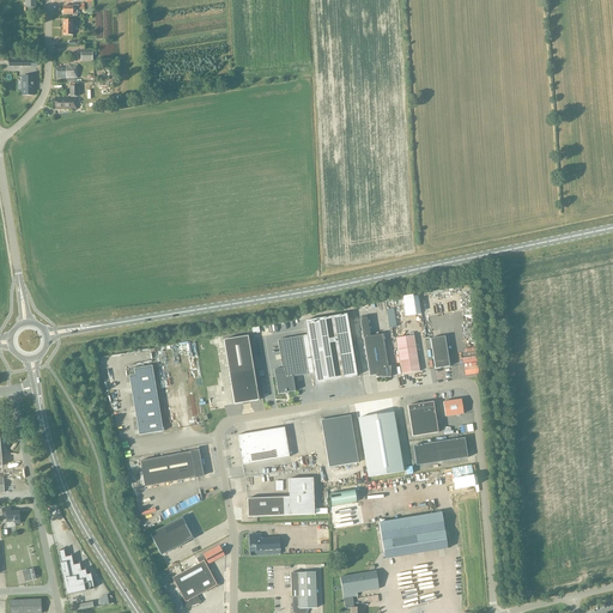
[(36,13),(35,0),(25,0),(25,7),(24,7),(24,11),(28,11),(28,12),(31,12),(31,13),(36,13)]
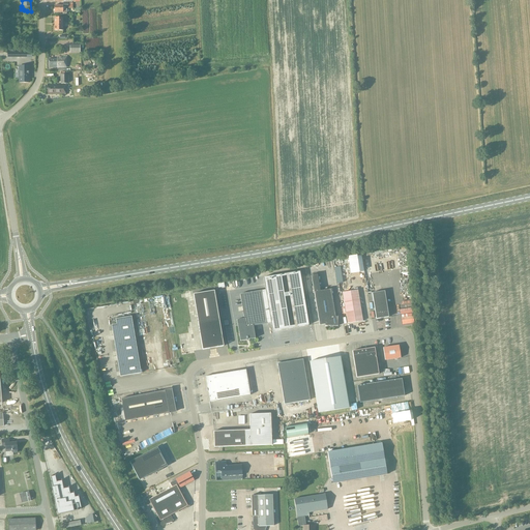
[(54,5),(54,12),(62,12),(62,15),(66,15),(66,9),(65,9),(65,7),(68,7),(68,8),(72,8),(72,3),(63,3),(63,5),(54,5)]
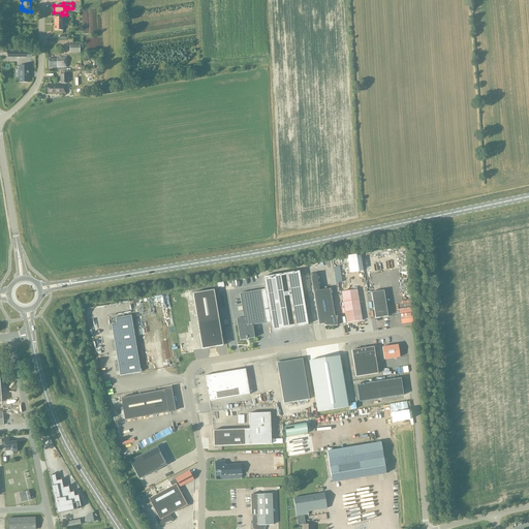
[(55,18),(54,31),(63,31),(63,23),(66,23),(66,14),(63,14),(63,18),(55,18)]
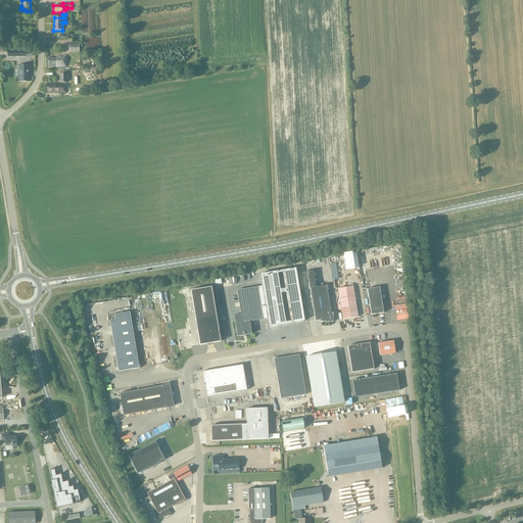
[(48,58),(48,67),(65,66),(65,56),(56,56),(56,58),(48,58)]
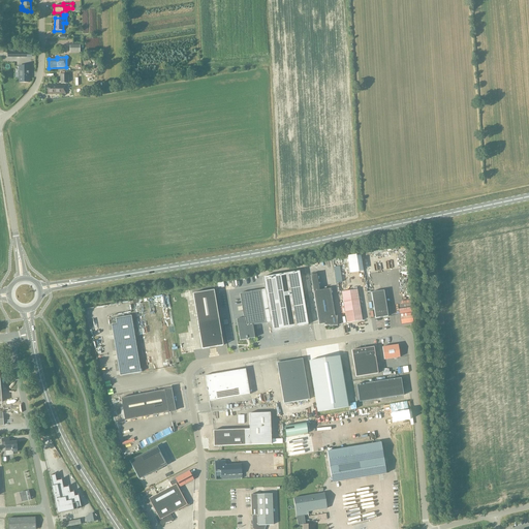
[(30,65),(19,65),(19,83),(20,83),(30,83),(30,65)]
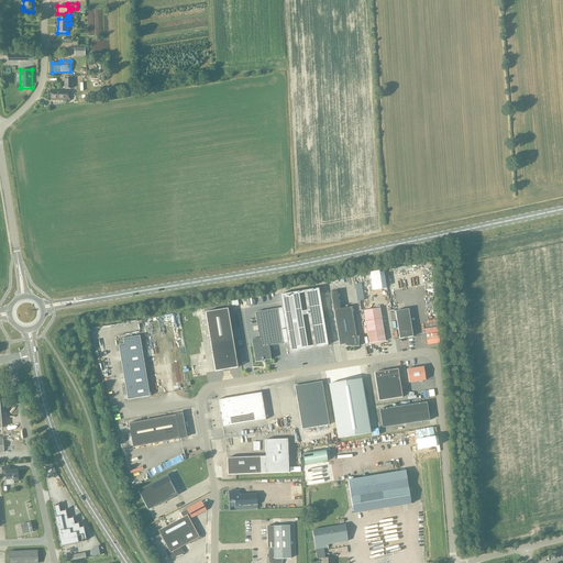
[(51,100),(65,100),(70,100),(69,91),(65,91),(51,91),(51,100)]
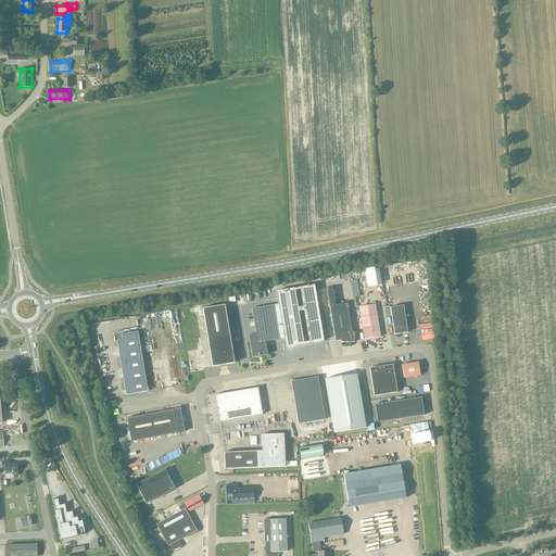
[(252,308),(256,335),(249,336),(252,358),(268,355),(266,342),(285,340),(286,348),(324,342),(315,286),(277,292),(279,304),(252,308)]
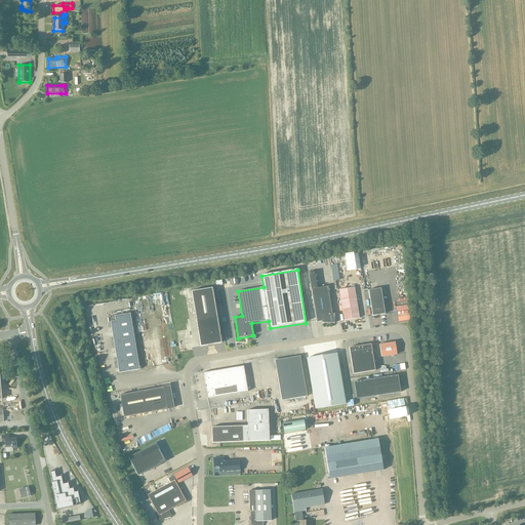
[(328,287),(317,288),(315,272),(310,273),(317,322),(322,322),(322,323),(334,323),(334,314),(332,314),(328,287)]
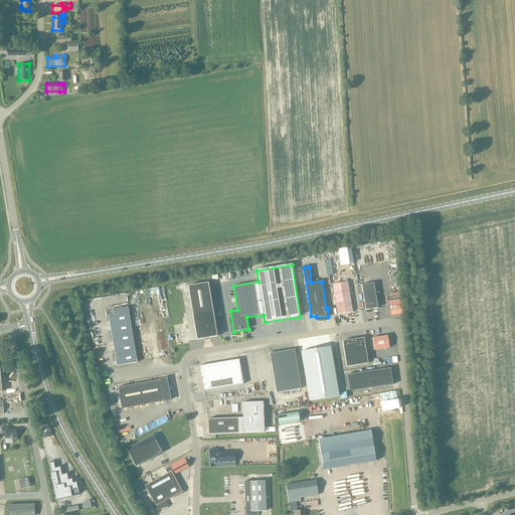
[(218,280),(227,279),(226,273),(220,274),(221,279),(217,280),(217,279),(213,280),(214,283),(218,283),(218,280)]
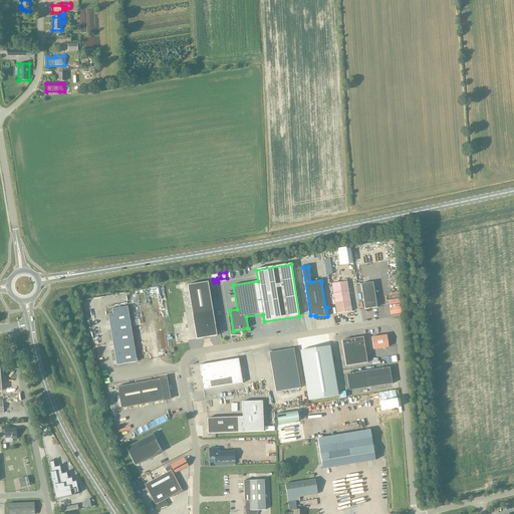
[(217,336),(208,282),(188,285),(197,339),(217,336)]
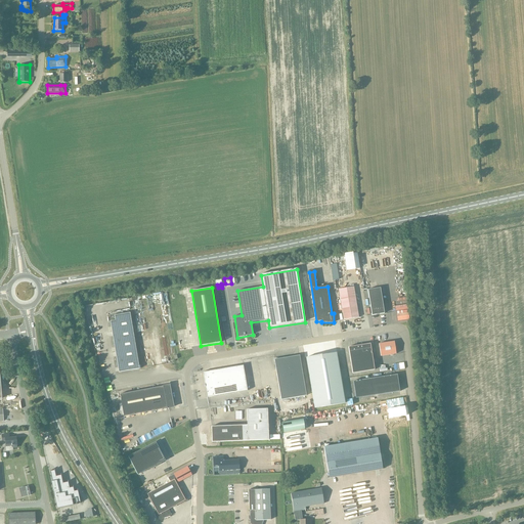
[(354,288),(339,290),(344,320),(358,318),(354,288)]
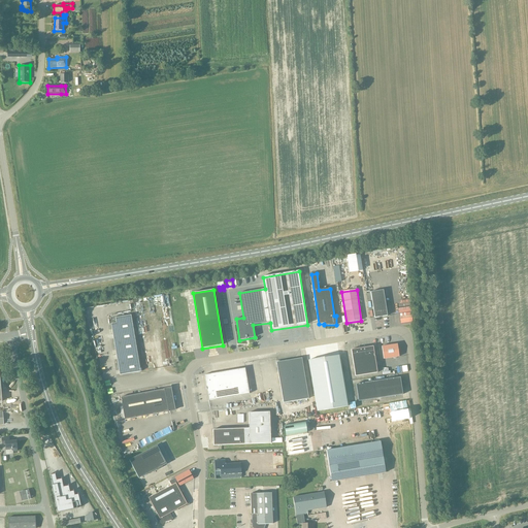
[(384,291),(370,292),(374,319),(387,317),(384,291)]
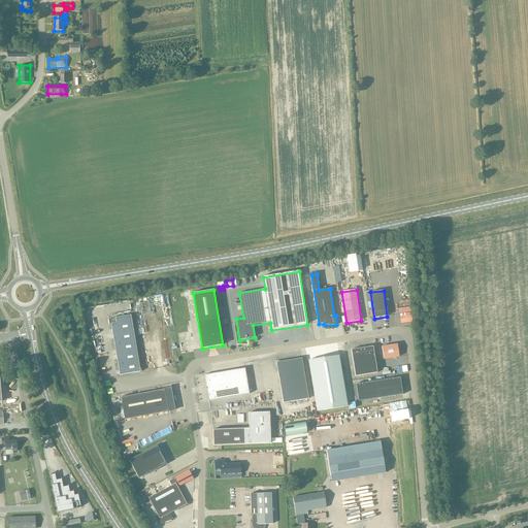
[(113,301),(85,305),(86,312),(89,311),(89,310),(94,310),(94,306),(106,305),(107,311),(114,310),(113,301)]
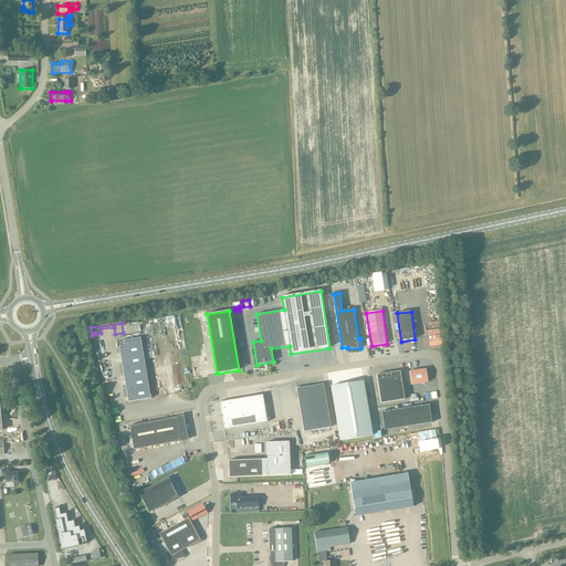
[(439,329),(426,332),(426,335),(423,335),(425,338),(440,336),(439,329)]
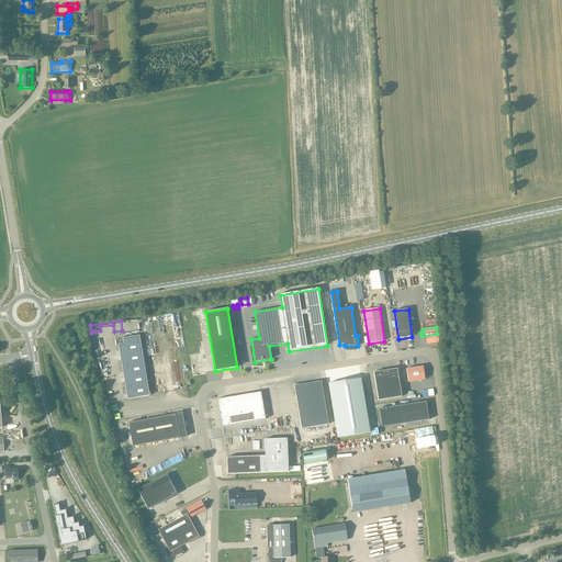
[(119,349),(120,351),(142,348),(139,336),(127,338),(127,337),(122,338),(121,338),(121,339),(120,339),(119,340),(119,341),(117,341),(117,343),(117,344),(117,345),(119,349)]
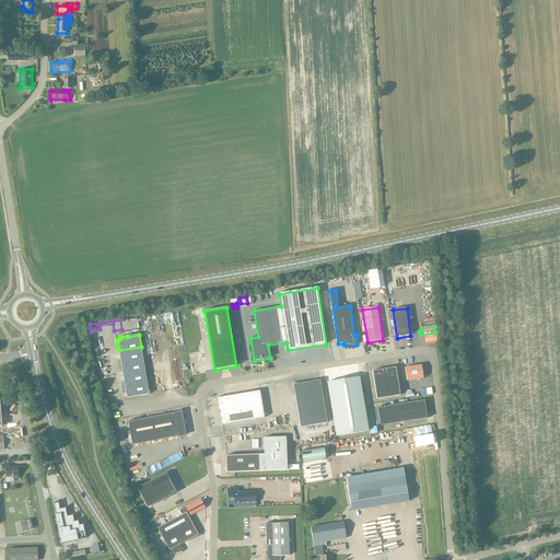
[(426,340),(426,345),(433,345),(433,336),(421,336),(421,340),(426,340)]
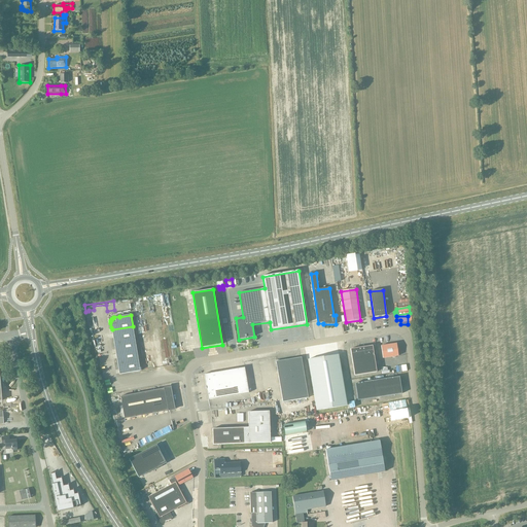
[(113,340),(113,341),(135,338),(133,326),(112,329),(113,340)]
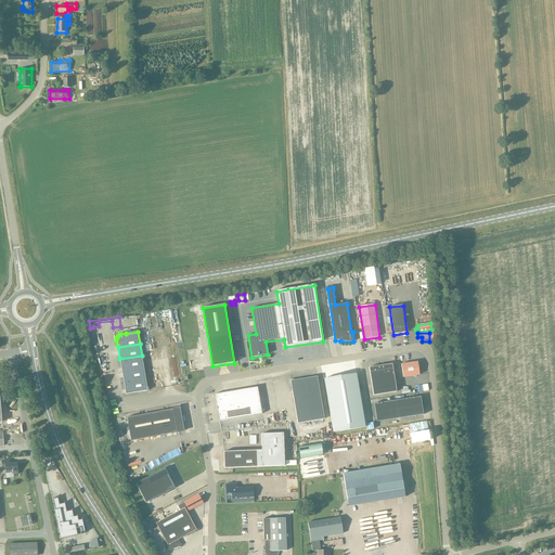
[(119,359),(120,366),(121,366),(121,371),(144,366),(142,356),(119,359)]
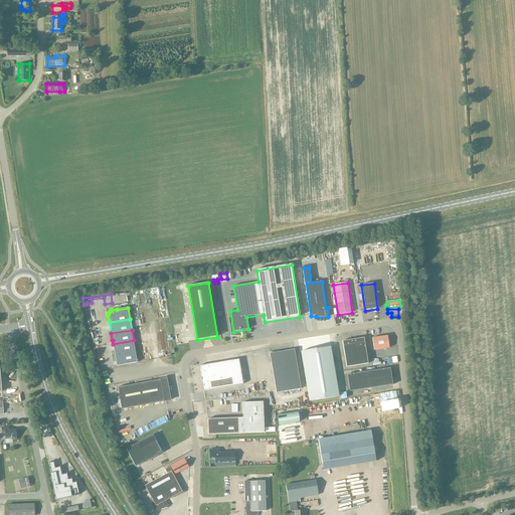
[(387,336),(372,338),(374,350),(389,348),(387,336)]
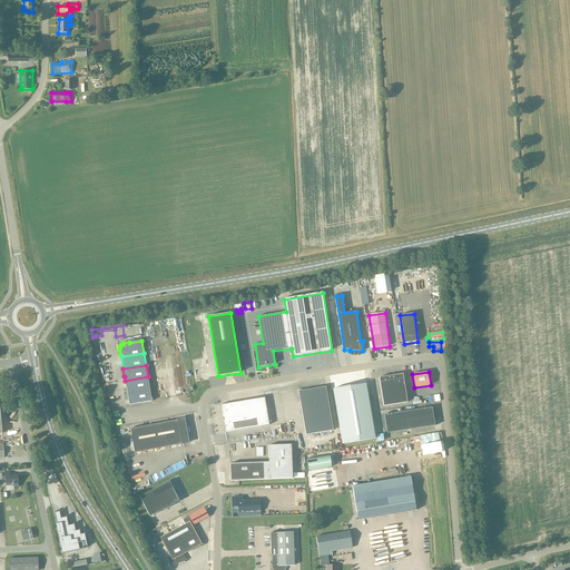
[(403,374),(379,379),(383,406),(408,403),(403,374)]
